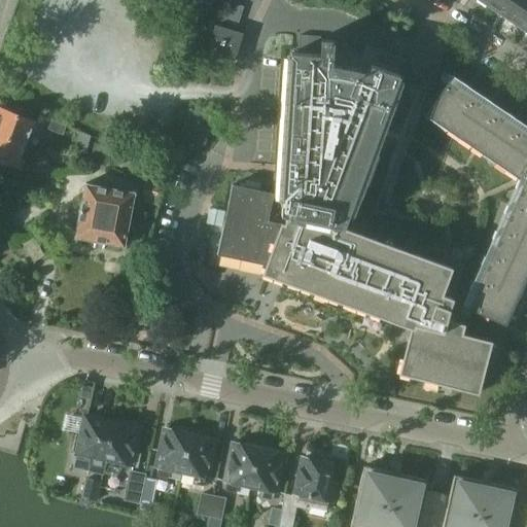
[(208,12),(209,11),(214,0),(190,0),(189,3),(208,12)]
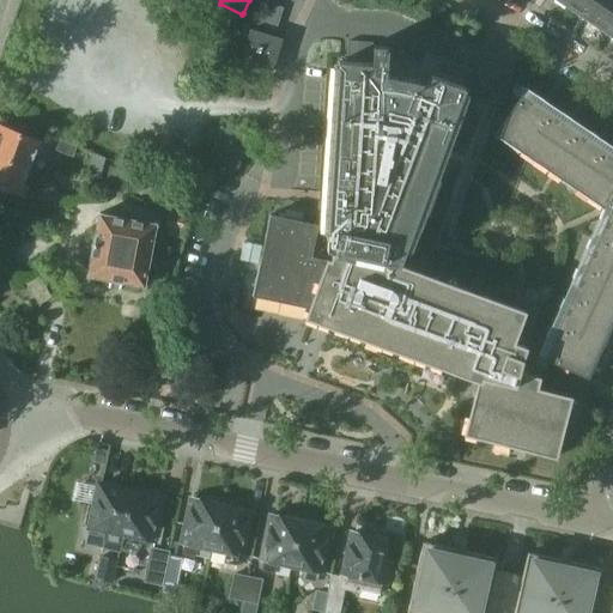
[(587,20),(600,0),(571,0),(568,7),(587,20)]
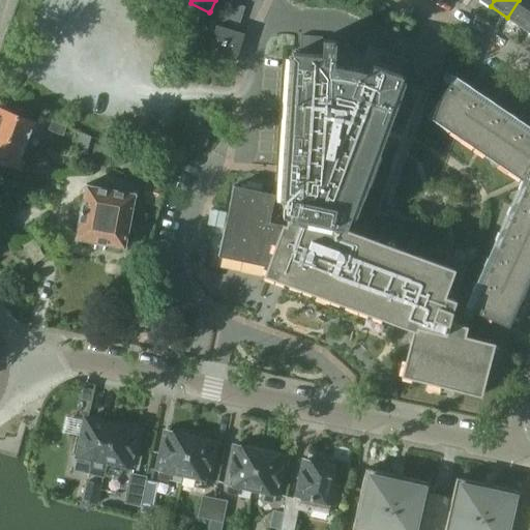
[(529,0),(519,0),(507,18),(524,29),(529,19),(529,0)]
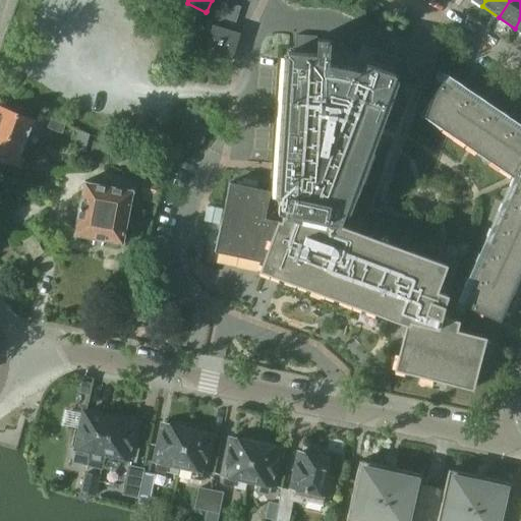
[(240,33),(213,23),(203,51),(231,61),(240,33)]
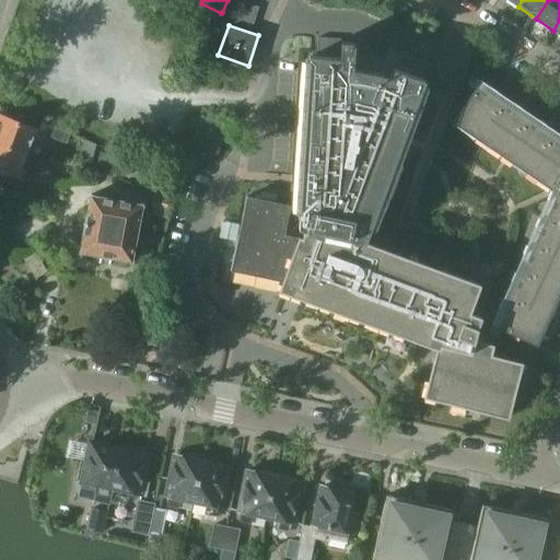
[(339,59),(310,57),(300,195),(290,193),(286,206),(245,197),(230,271),(234,272),(287,283),(283,299),(290,301),(299,304),(301,296),(434,349),(424,398),(509,420),(523,363),(491,356),(494,346),(475,340),(482,317),(470,313),(480,284),(365,243),(424,81),(394,70),(393,74),(352,66),(354,44),(348,43),(341,43),(339,59)]
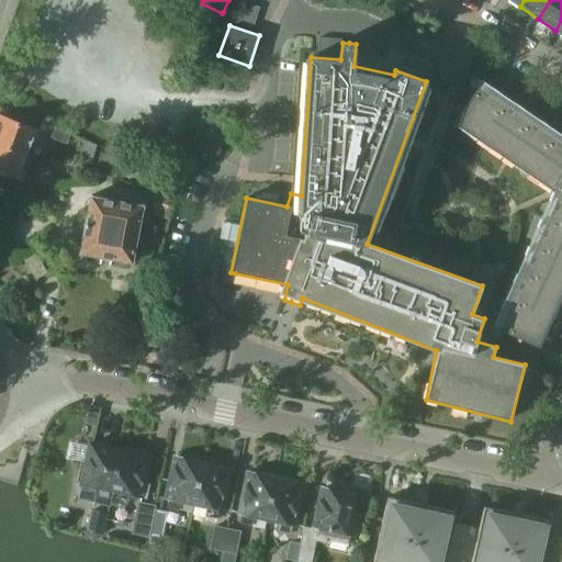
[(484,97),(475,91),(453,123),(553,191),(554,190),(559,193),(497,328),(539,347),(546,332),(552,334),(558,321),(552,318),(558,304),(561,305),(561,138),(560,144),(542,133),(546,127),(538,122),(535,127),(517,117),(520,112),(513,107),(509,112),(492,102),(495,97),(487,91),(484,97)]
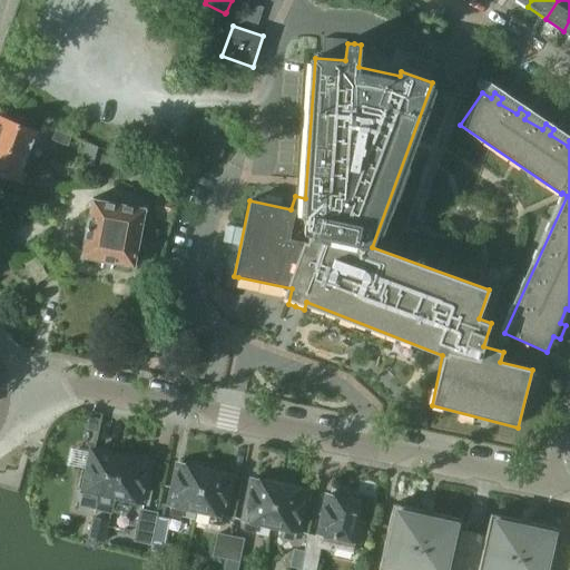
[(0,146),(30,158),(40,133),(1,118),(0,119),(0,146)]
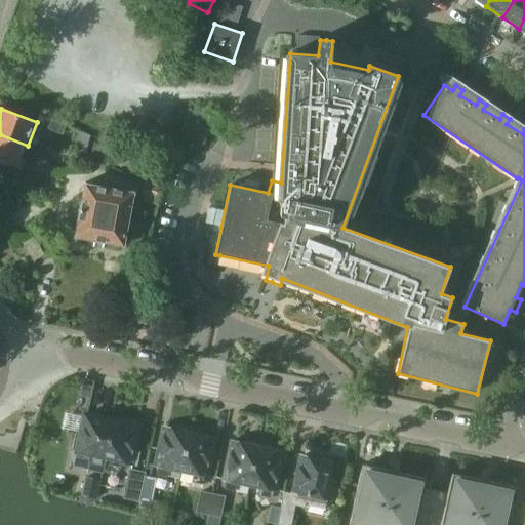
[(47,129),(62,135),(66,126),(50,120),(47,129)]
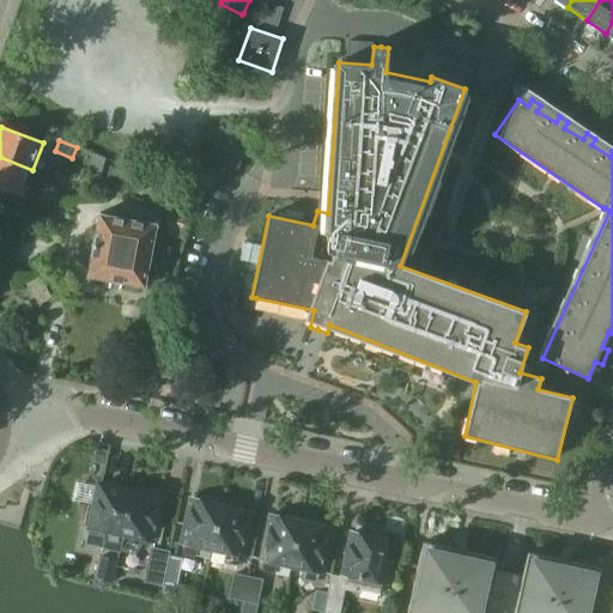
[(0,188),(23,198),(32,170),(0,157),(0,188)]
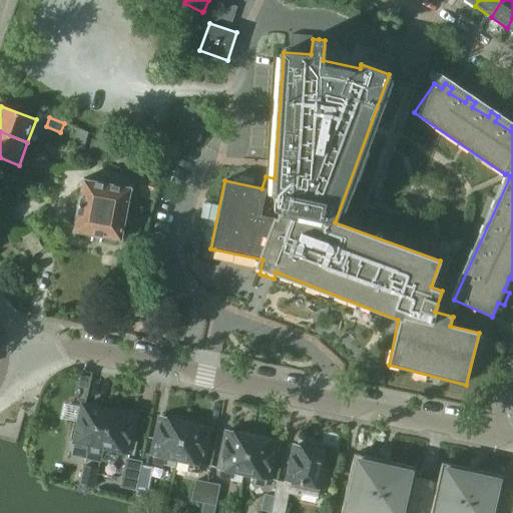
[(91,235),(91,240),(95,240),(106,183),(82,178),(71,231),(91,235)]
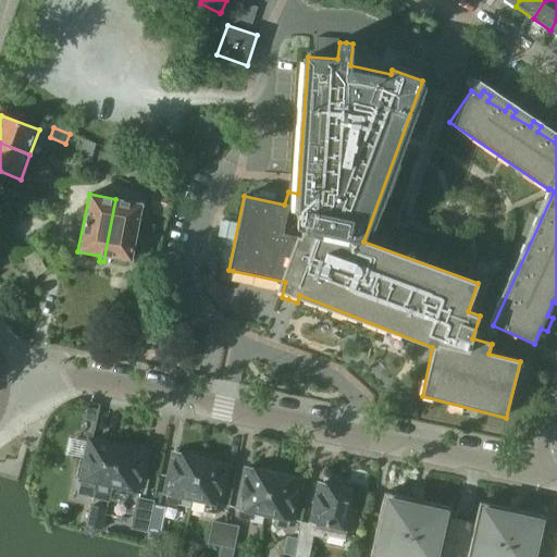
[(132,261),(143,205),(115,199),(103,261),(110,262),(111,257),(132,261)]
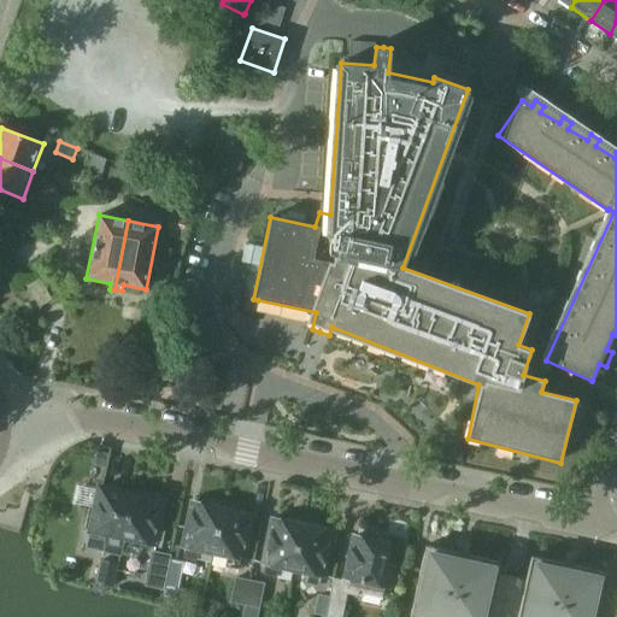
[(119,554),(122,545),(131,495),(98,488),(94,509),(88,507),(84,529),(106,534),(103,551),(119,554)]
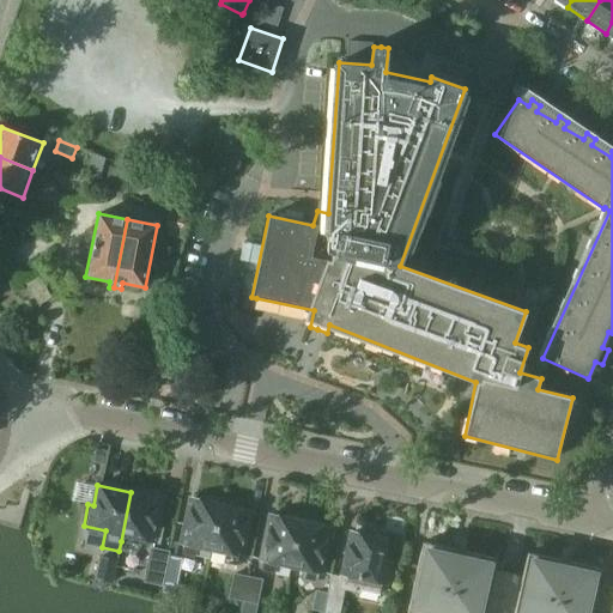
[(135,487),(134,493),(131,492),(121,541),(139,545),(140,539),(159,544),(162,529),(152,527),(159,492),(135,487)]
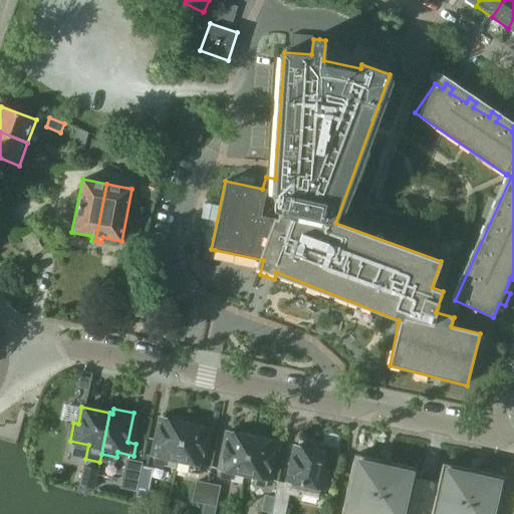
[(163,466),(164,459),(177,462),(186,420),(171,417),(170,421),(161,419),(153,456),(155,456),(153,465),(163,466)]
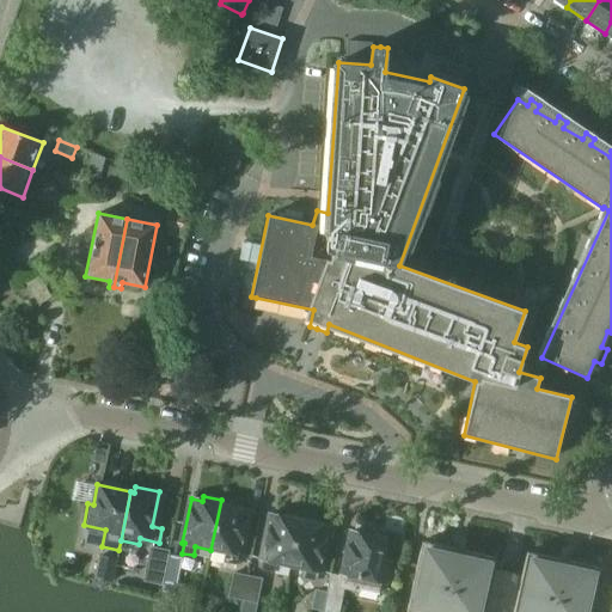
[(238,503),(221,500),(210,550),(226,552),(224,561),(236,563),(237,555),(239,555),(250,510),(237,508),(238,503)]
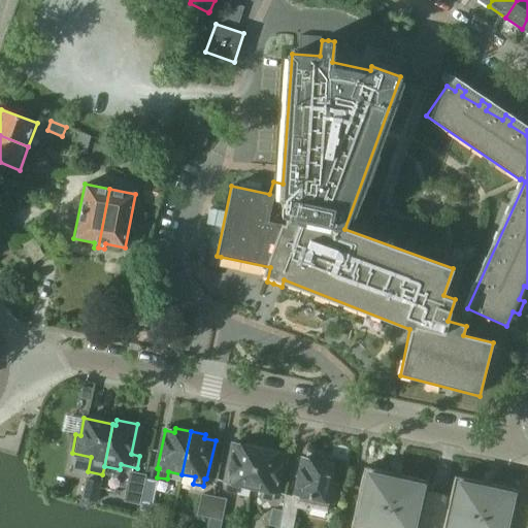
[(259,446),(248,443),(244,447),(234,444),(226,483),(228,483),(226,491),(236,493),(237,485),(251,488),(259,446)]
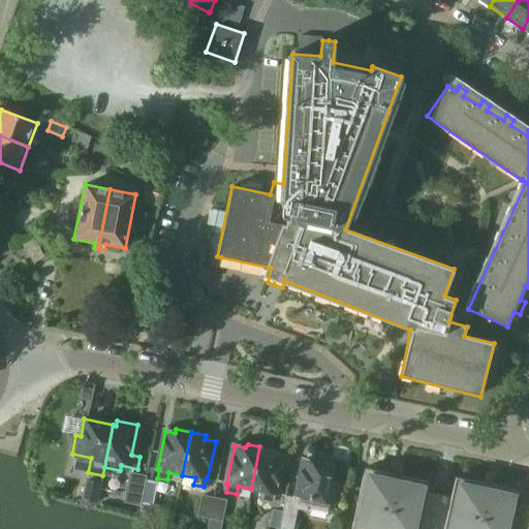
[(273,454),(272,448),(259,446),(251,489),(263,491),(262,499),(272,501),(274,493),(275,494),(283,455),(273,454)]
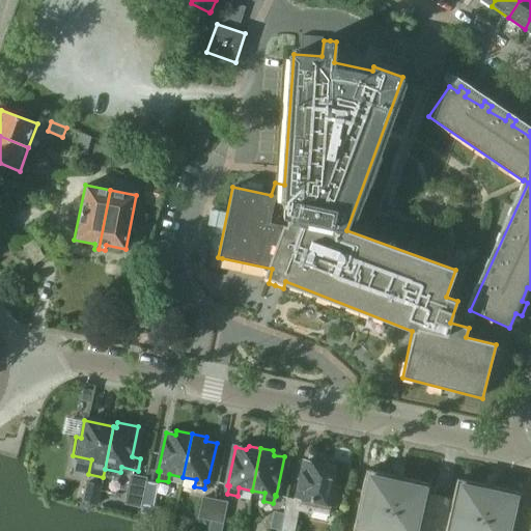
[(279,530),(278,530),(295,530),(299,511),(311,513),(312,511),(329,514),(331,505),(332,505),(335,487),(331,486),(335,463),(318,459),(317,465),(305,462),(297,499),(286,497),(283,513),(280,530),(279,530)]
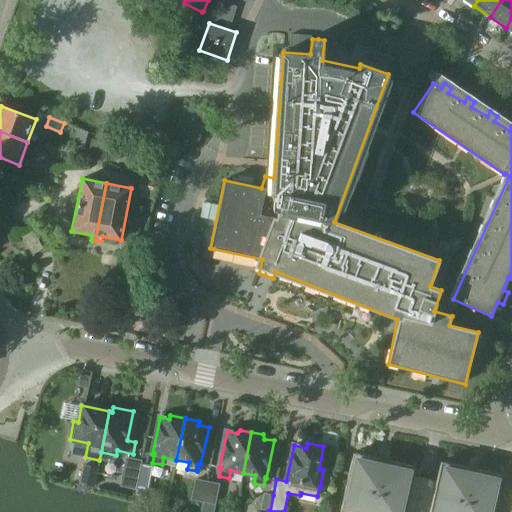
[(347,475),(339,511),(494,511),(502,475),(473,468),(467,467),(440,461),(435,483),(430,482),(424,480),(419,479),(412,478),(415,467),(389,461),(385,460),(352,453),(351,459),(347,475)]
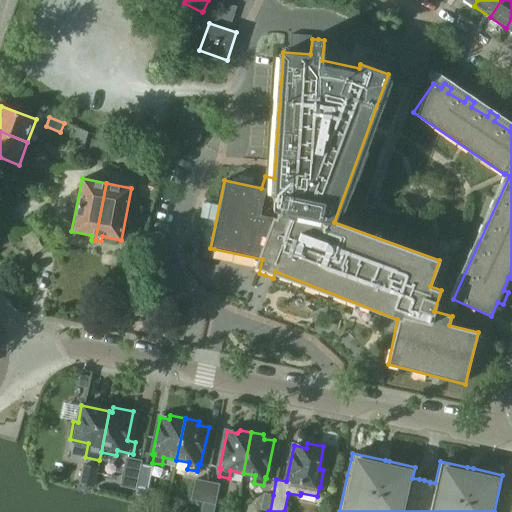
[(141,461),(125,457),(120,486),(135,490),(141,461)]
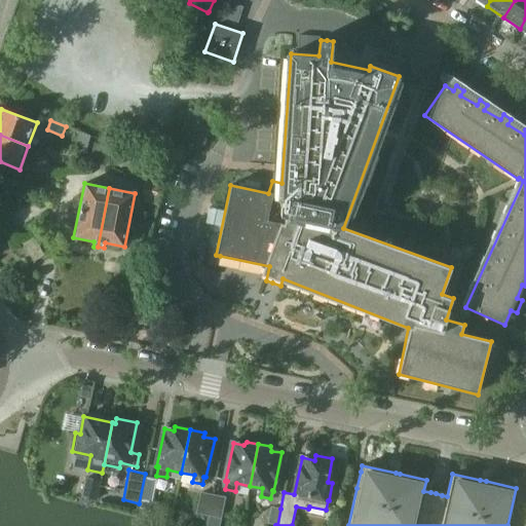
[(84,478),(80,496),(95,500),(100,481),(84,478)]
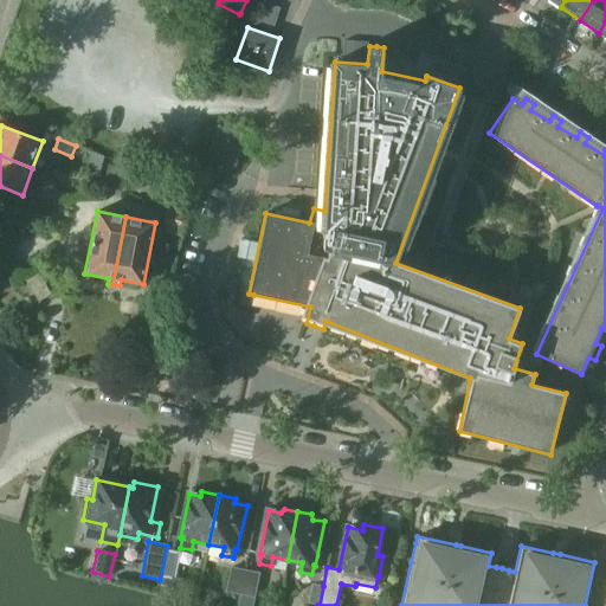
[(231,567),(226,592),(240,594),(245,569),(233,567),(231,567)]
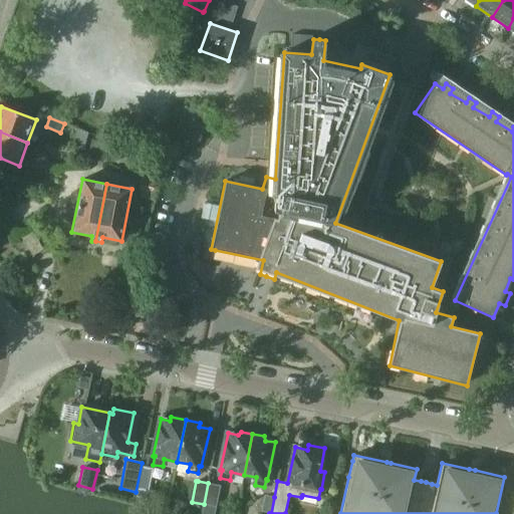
[(208,483),(204,504),(216,507),(220,486),(217,485),(208,483)]
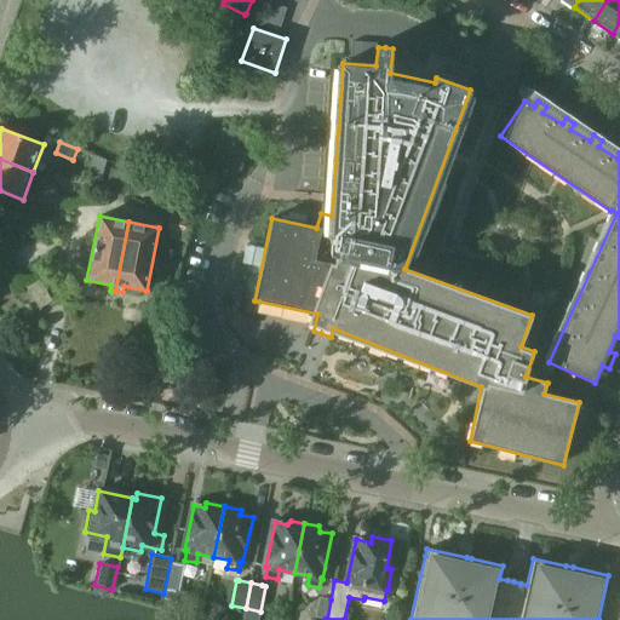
[(320,597),(315,616),(326,619),(327,619),(331,600),(320,597)]
